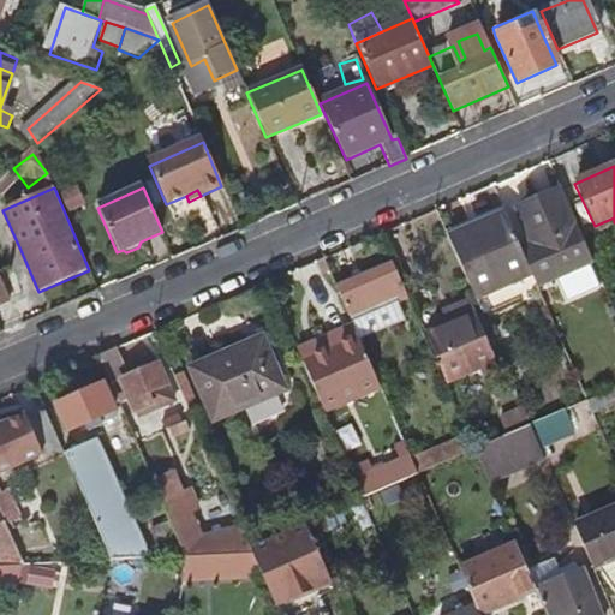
[(593,263),(567,204),(565,206),(560,191),(515,209),(532,248),(520,251),(530,273),(536,287),(593,263)]
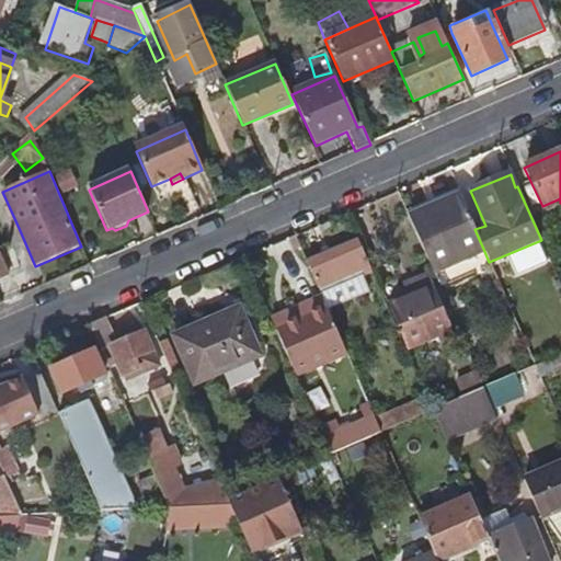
[(474,229),(459,193),(409,216),(433,270),(483,249),(474,229)]
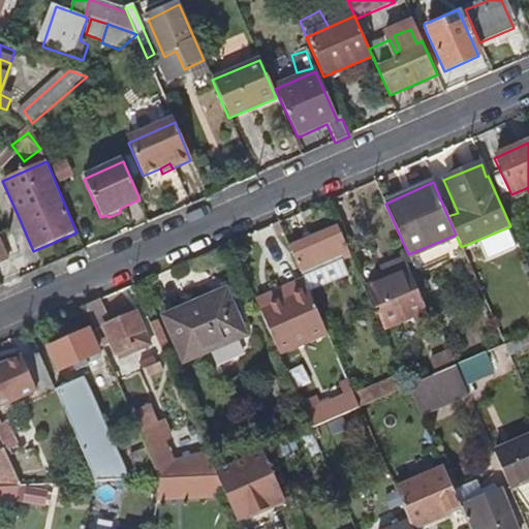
[(349,253),(335,222),(286,243),(301,274),(333,259),(349,253)]
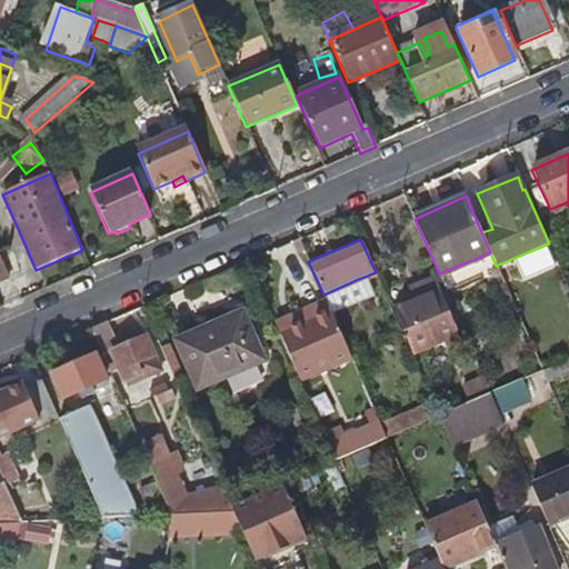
[(358,279),(323,295),(327,303),(330,310),(365,295),(358,279)]
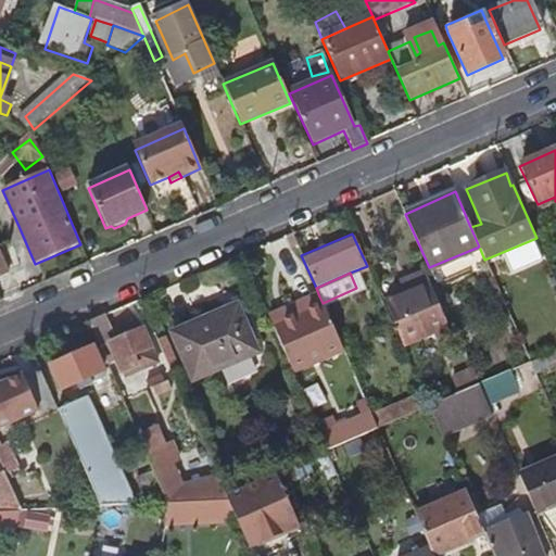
[(427,288),(394,302),(402,323),(396,325),(404,348),(445,329),(427,288)]
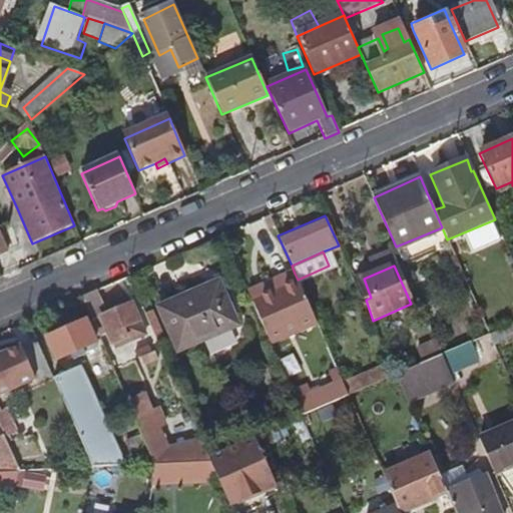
[(248,294),(250,300),(266,333),(312,312),(298,280),(295,274),(276,282),(248,294)]
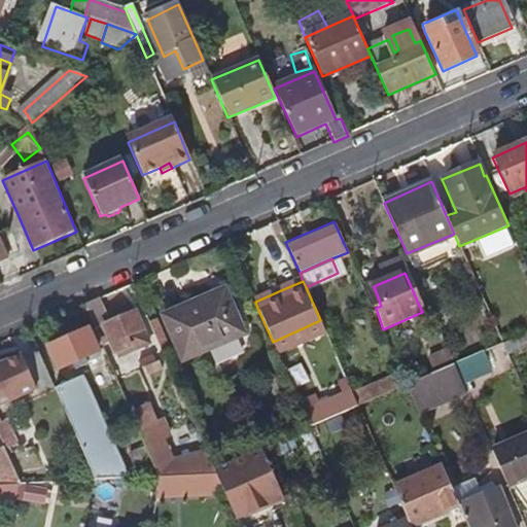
[(245,336),(227,295),(209,305),(205,299),(165,316),(184,362),(245,336)]
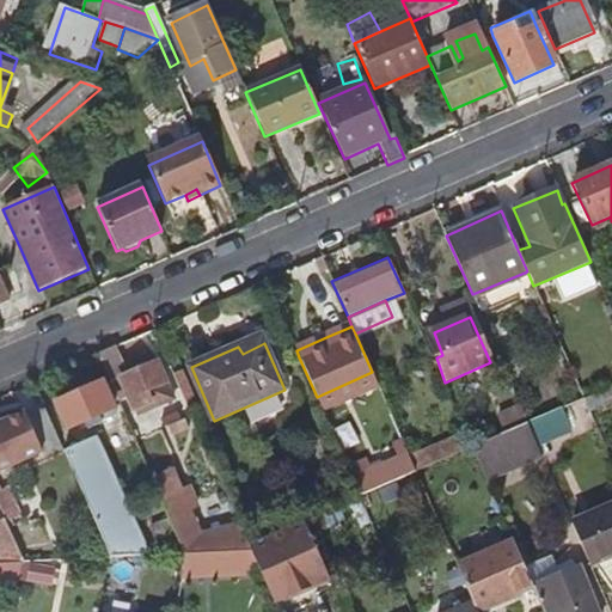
[(114,348),(98,355),(111,385),(118,402),(133,393),(140,410),(159,401),(178,392),(172,380),(163,360),(127,377),(114,348)]
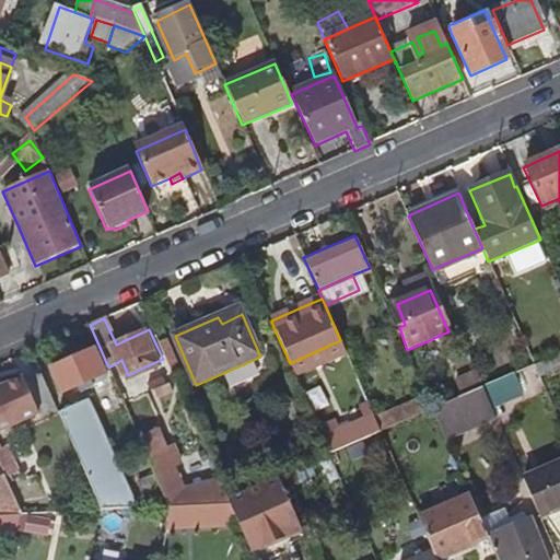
[(166,340),(159,341),(173,373),(179,372),(166,340)]
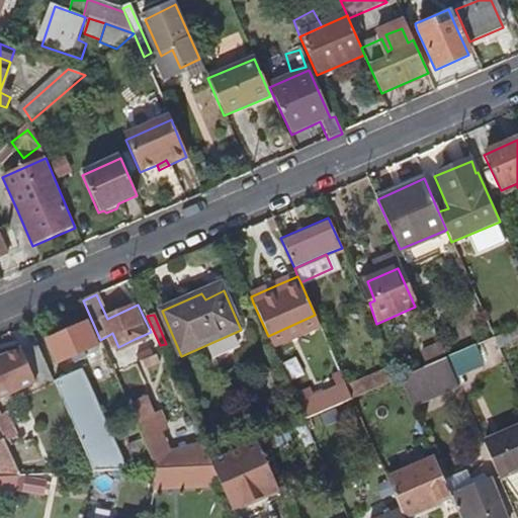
[(315,315),(268,336),(274,350),(321,329),(315,315)]
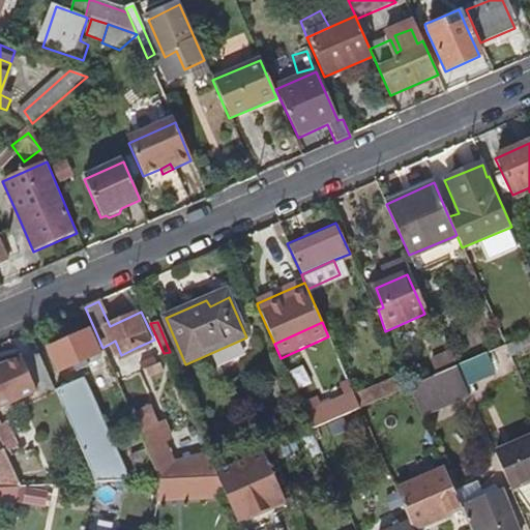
[(105,352),(102,348),(96,333),(89,336),(87,333),(49,350),(60,373),(105,352)]
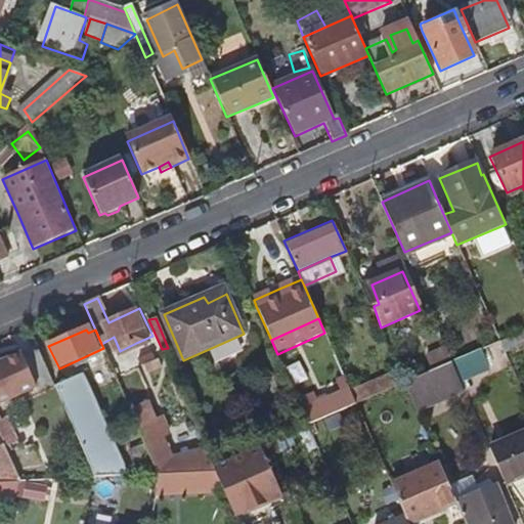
[(505,351),(523,342),(523,331),(500,342),(505,351)]
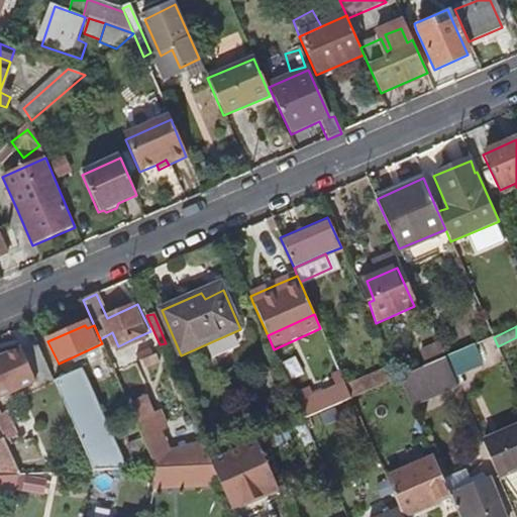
[(419,350),(424,366),(444,358),(439,343),(419,350)]
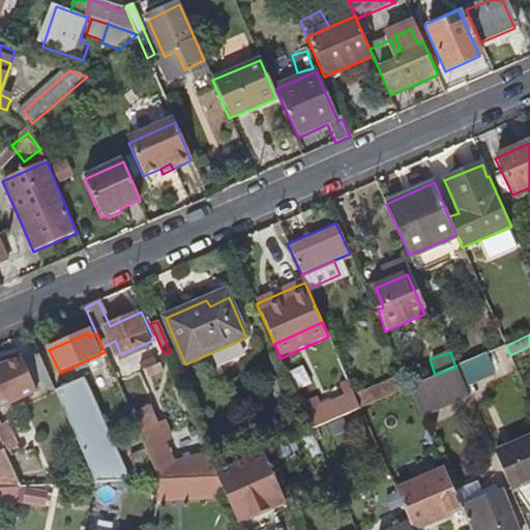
[(487,354),(458,366),(466,385),(493,373),(487,354)]
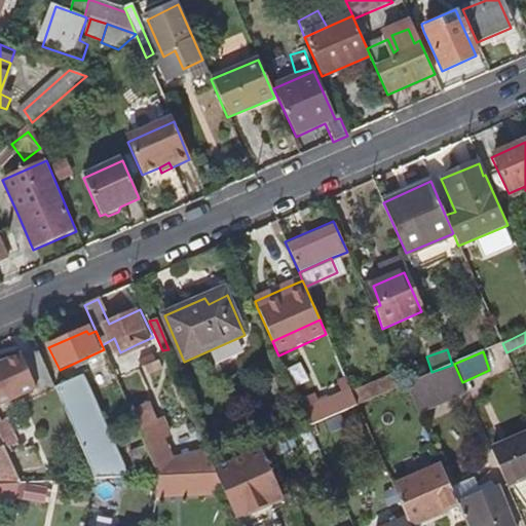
[(0,404),(51,382),(39,354),(25,362),(23,357),(0,366),(0,404)]
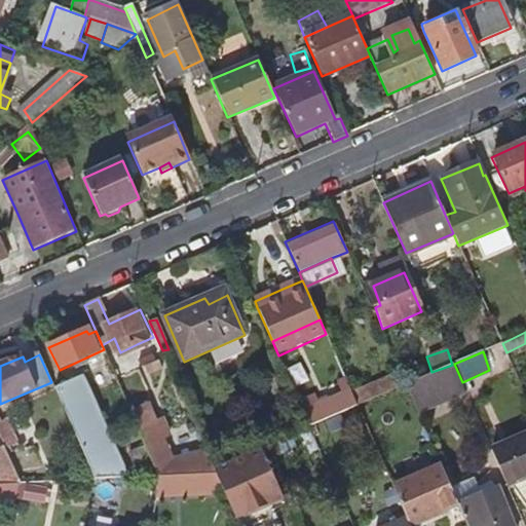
[(454,364),(406,385),(418,415),(468,396),(462,382),(454,364)]
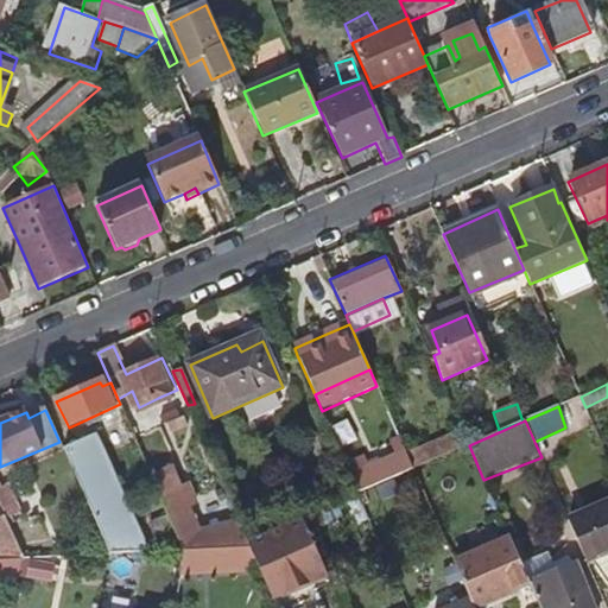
[(407,455),(415,470),(469,445),(462,430),(407,455)]
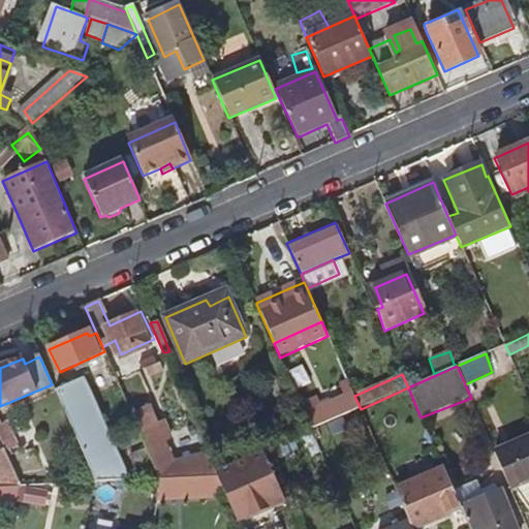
[(59,392),(98,484),(130,481),(126,472),(86,380),(59,392)]
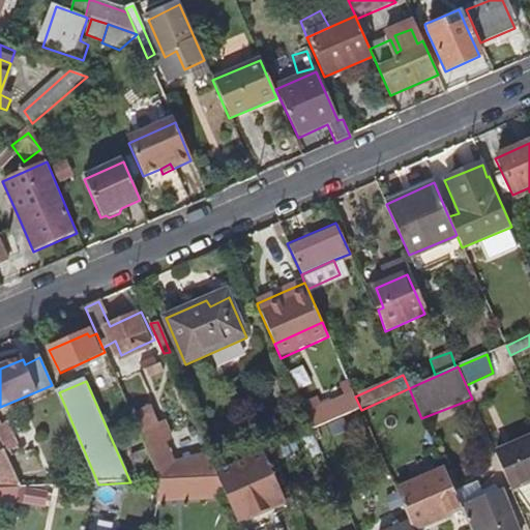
[(341,388),(347,399),(354,394),(350,385),(341,388)]
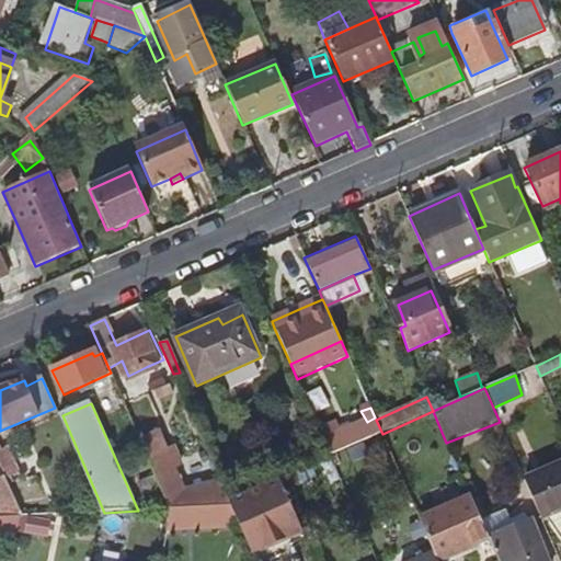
[(324,441),(331,456),(345,449),(364,442),(382,434),(376,420),(375,418),(367,422),(352,428),(342,433),(334,436),(324,441)]
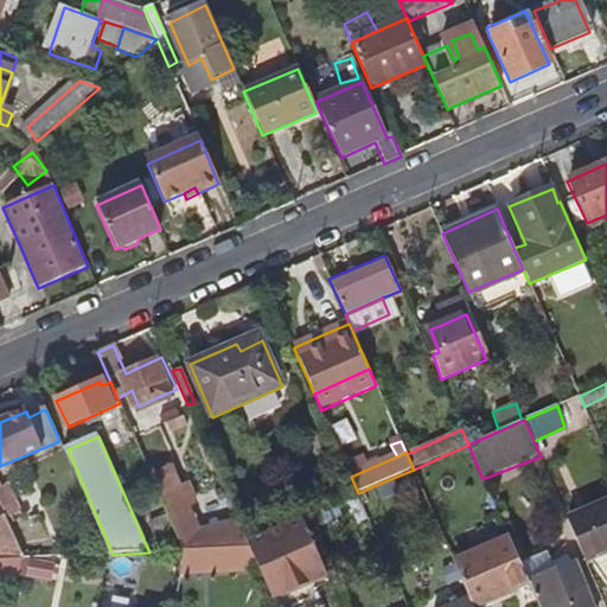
[(151,477),(170,467),(165,457),(146,464),(151,477)]
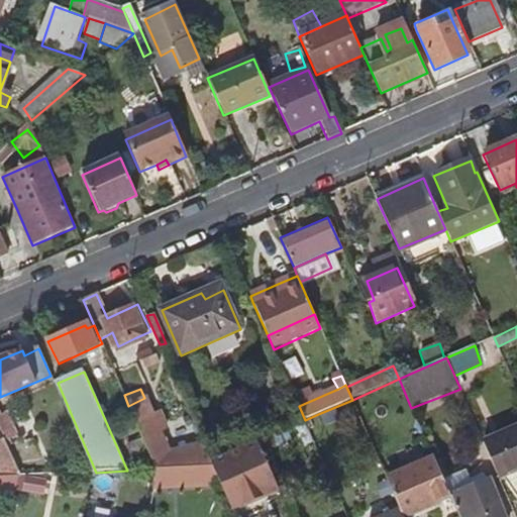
[(312,393),(315,399),(324,395),(321,389),(312,393)]
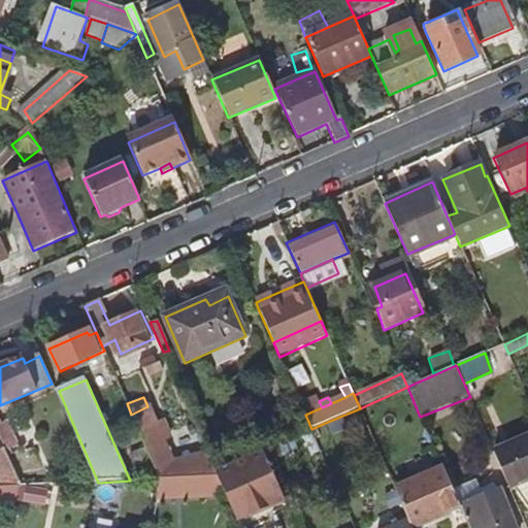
[(307,399),(300,402),(305,415),(315,410),(307,399)]
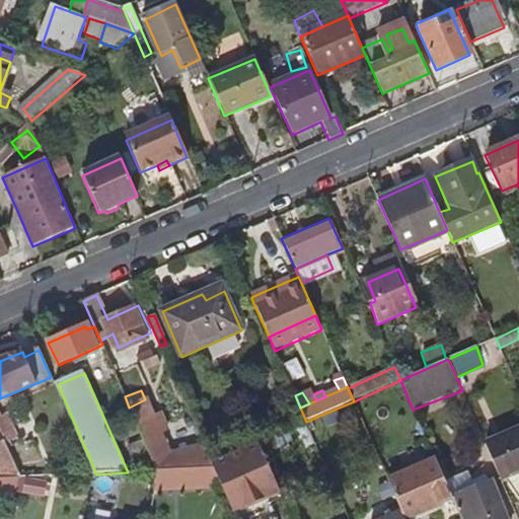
[(145,399),(129,408),(143,441),(156,469),(156,471),(183,469),(206,468),(214,468),(212,463),(204,445),(173,453),(164,434),(169,431),(161,413),(156,415),(149,397),(145,399)]
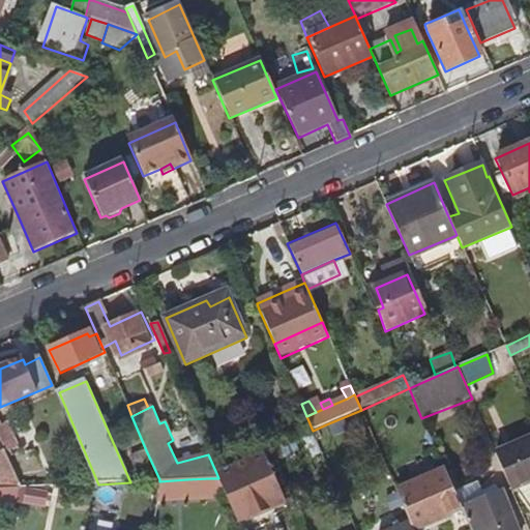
[(349,429),(344,417),(326,424),(332,437),(349,429)]
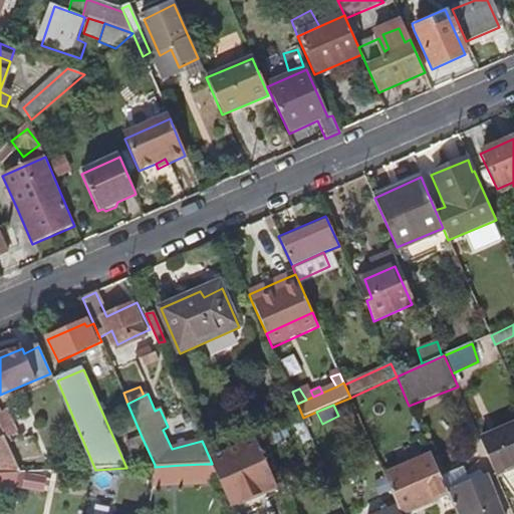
[(0,428),(5,439),(16,434),(6,412),(2,414),(0,409),(0,428)]
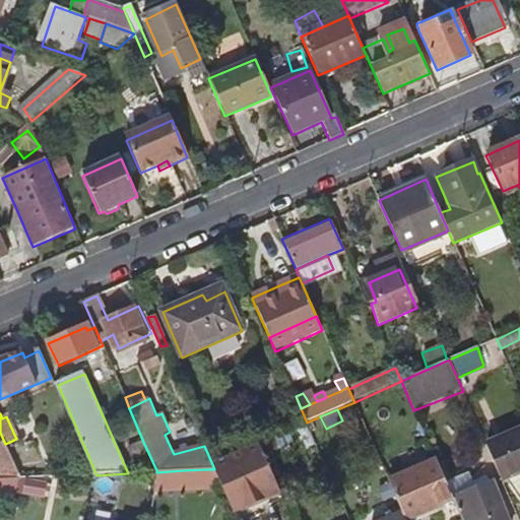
[(519,429),(486,444),(501,477),(519,468),(519,429)]
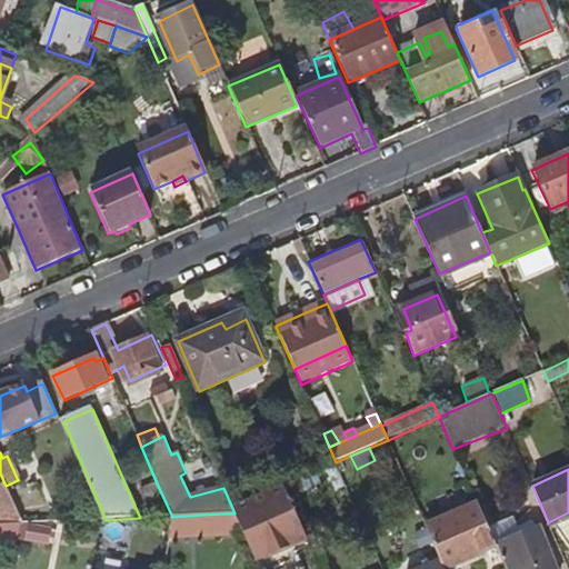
[(171,515),(157,483),(139,491),(146,505),(136,508),(140,518),(171,517),(171,515)]
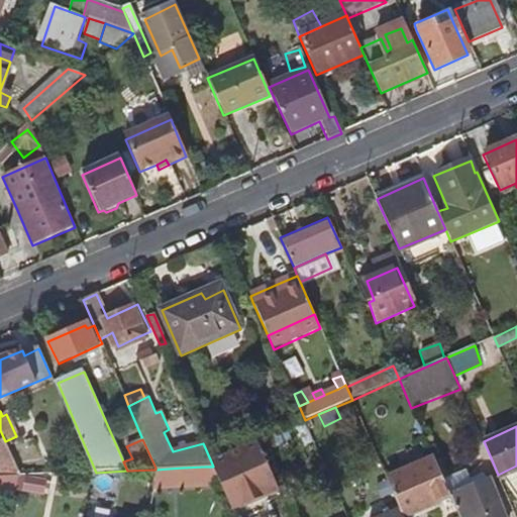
[(0,443),(0,475),(1,478),(19,477),(5,441),(0,443)]
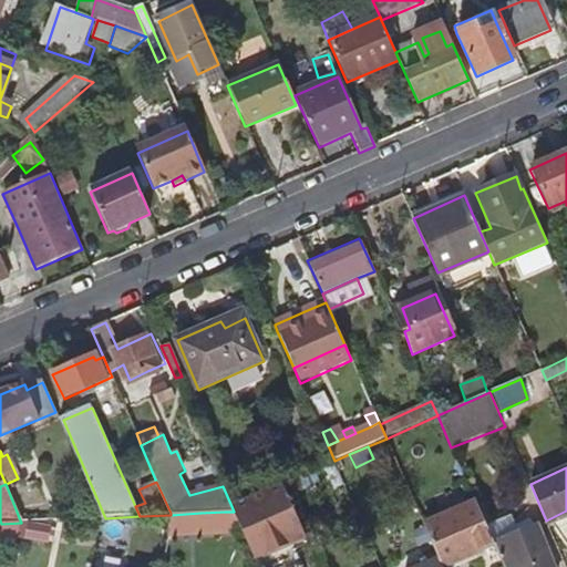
[(240,526),(256,562),(306,537),(282,484),(232,506),(234,512),(240,526)]
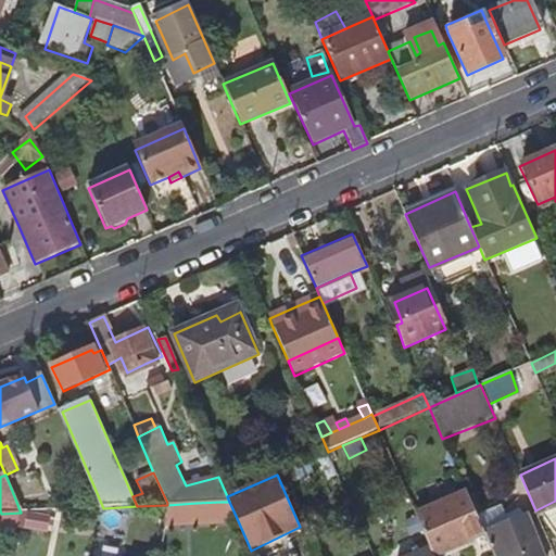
[(417,516),(432,551),(433,555),(441,555),(485,535),(478,518),(467,494),(417,516)]
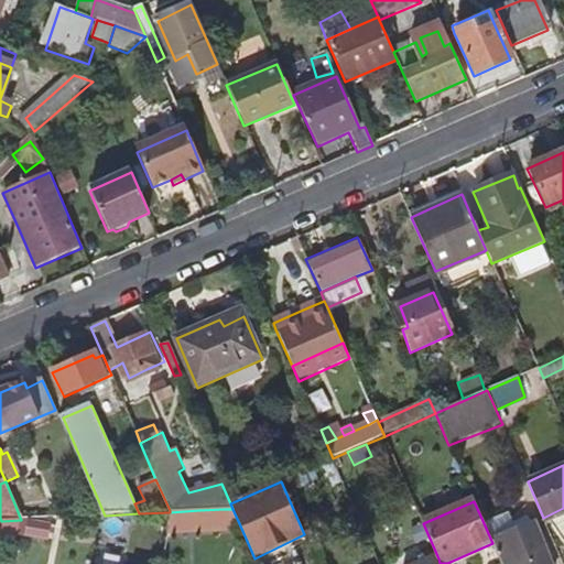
[(167,528),(239,523),(232,509),(224,509),(199,510),(170,512),(167,528)]
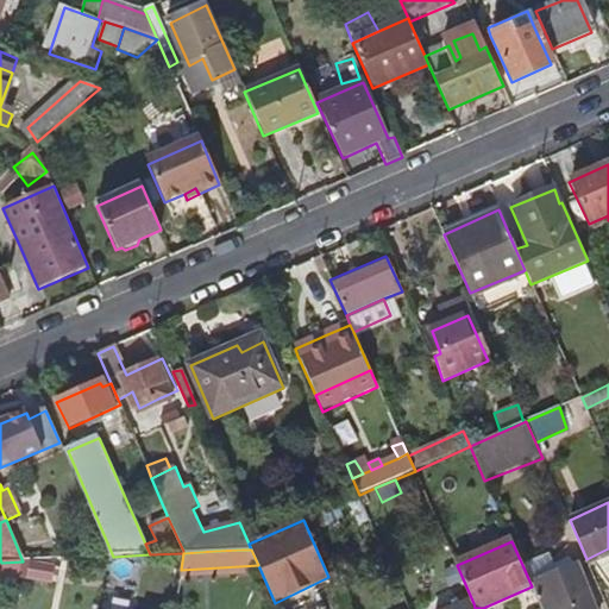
[(566,550),(550,556),(554,565),(570,559),(566,550)]
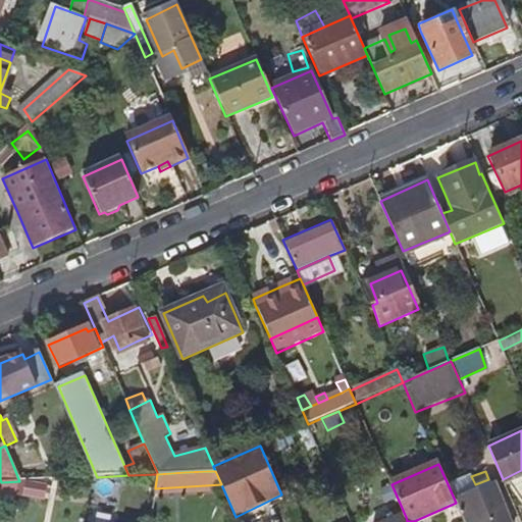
[(456,503),(464,521),(508,521),(491,486),(488,479),(475,484),(471,476),(462,480),(449,486),(456,503)]
